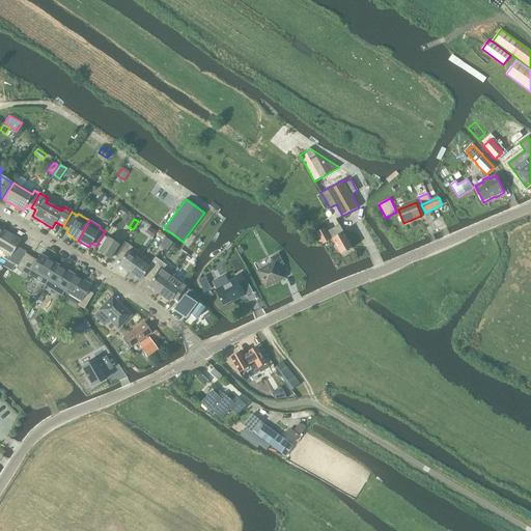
[(324,245),(333,239),(341,254),(353,248),(340,225),(333,229),(333,228),(327,232),(325,229),(317,233),(324,245)]
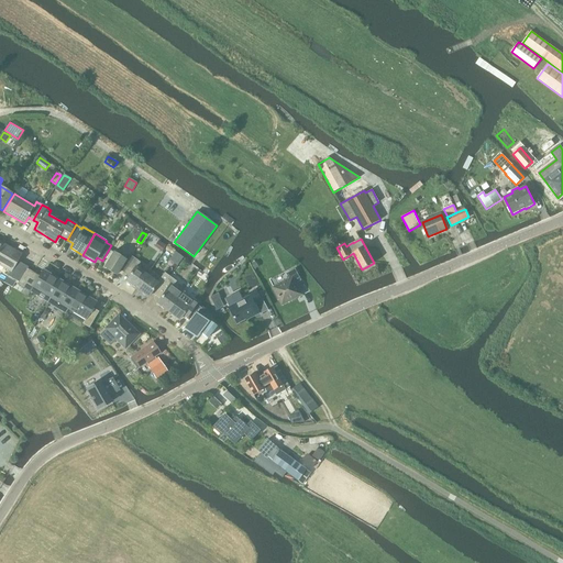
[(3,244),(0,249),(0,265),(10,272),(8,276),(19,283),(26,269),(28,267),(17,261),(21,254),(3,244)]
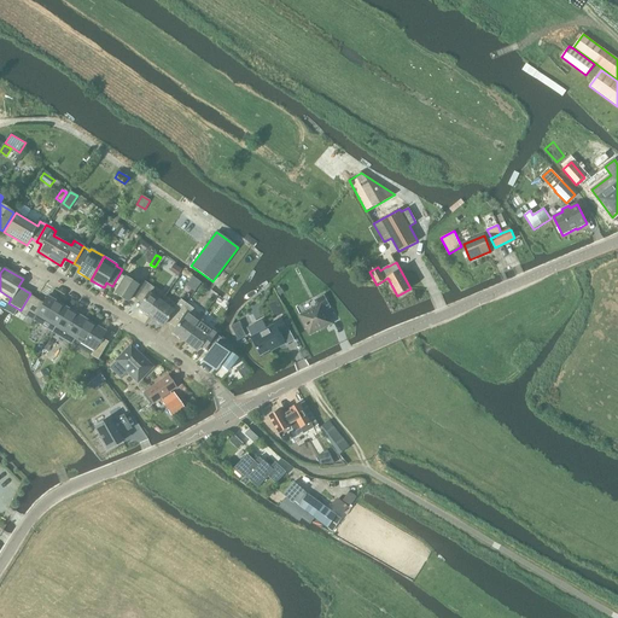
[(124,277),(114,293),(128,302),(132,296),(136,299),(147,285),(141,280),(138,285),(124,277)]
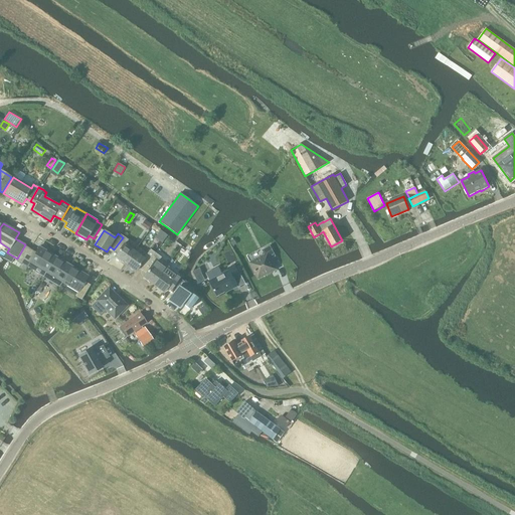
[(123,237),(114,249),(118,252),(115,256),(125,265),(134,251),(125,244),(127,240),(126,239),(124,237),(123,237)]
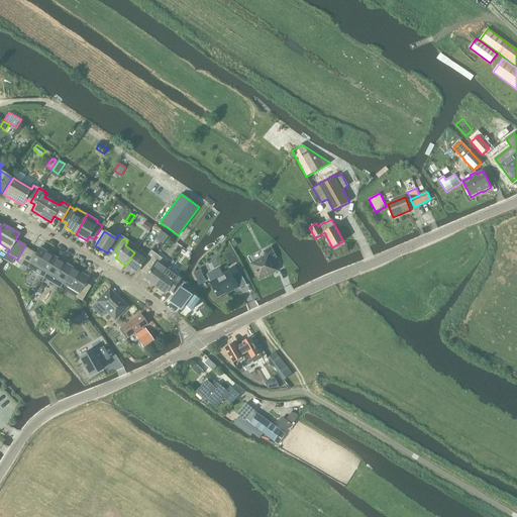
[(17,260),(16,262),(18,262),(24,267),(28,269),(43,278),(56,257),(39,248),(35,254),(30,250),(24,247),(17,260)]
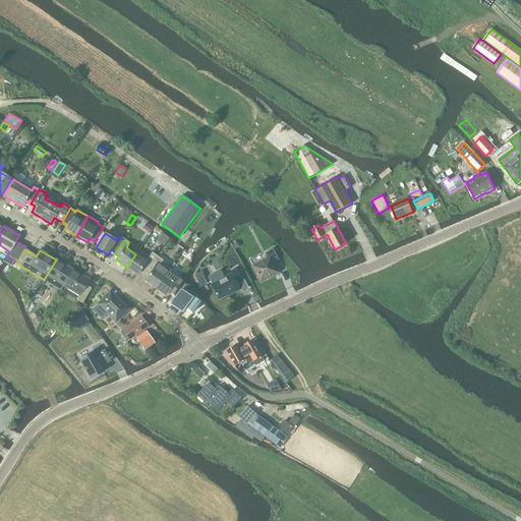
[(253,267),(262,282),(279,273),(274,263),(279,259),(274,249),(266,253),(269,259),(253,267)]
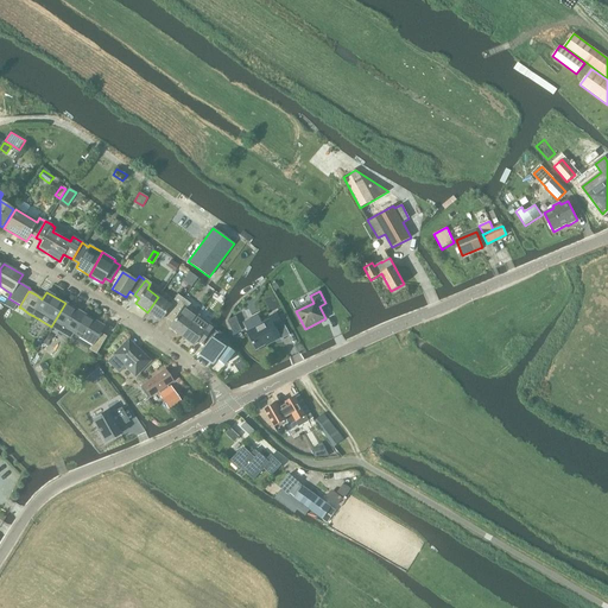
[(158,297),(147,312),(159,321),(164,316),(168,320),(183,299),(177,295),(170,305),(158,297)]
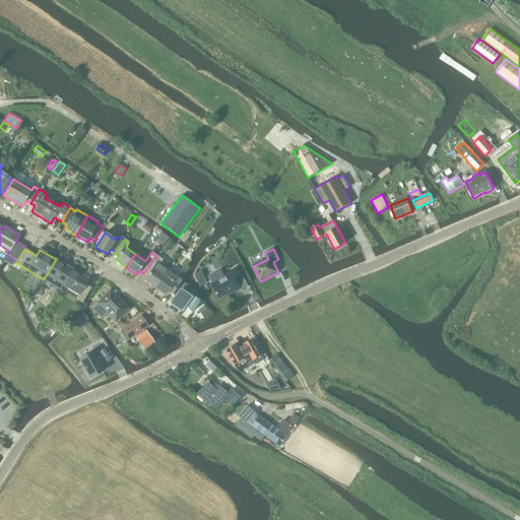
[(156,256),(143,273),(147,276),(144,280),(154,288),(169,269),(160,263),(163,260),(156,256)]
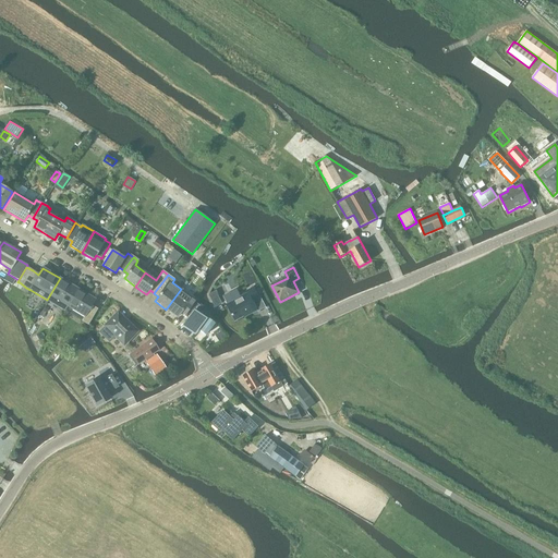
[(47,300),(63,311),(67,306),(77,289),(60,278),(47,300)]
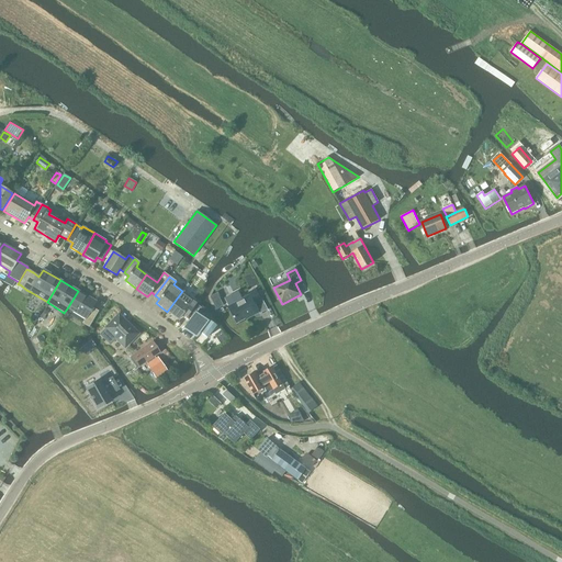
[(237,323),(250,316),(251,317),(260,313),(256,304),(262,301),(256,290),(249,293),(250,295),(228,306),(237,323)]
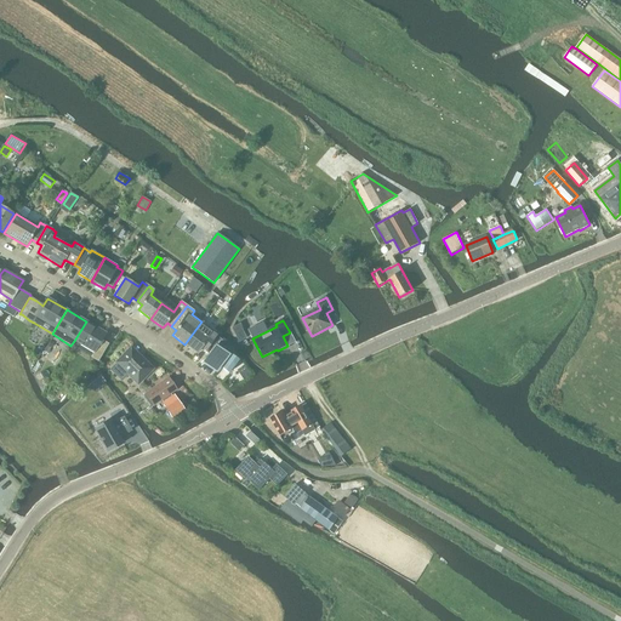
[(86,322),(74,341),(95,353),(91,357),(98,360),(108,345),(102,341),(106,334),(86,322)]
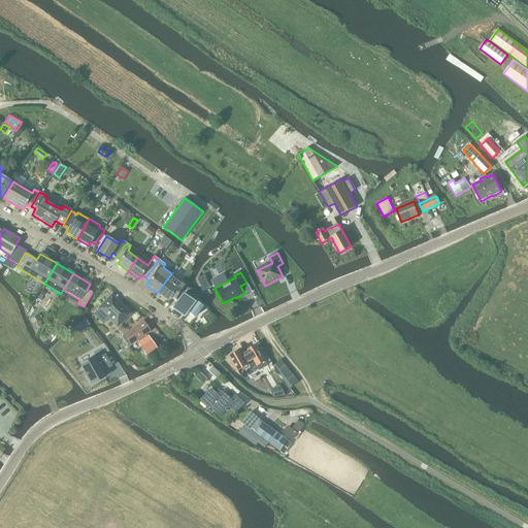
[(171,273),(157,293),(167,300),(171,296),(175,299),(185,287),(180,284),(182,282),(171,273)]
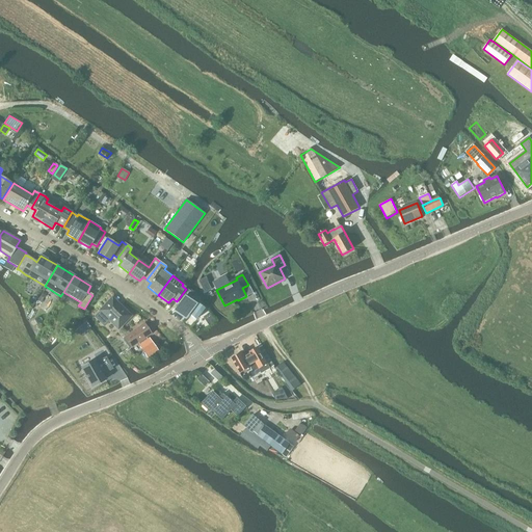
[(180,303),(175,311),(186,319),(189,315),(195,320),(204,309),(197,304),(201,300),(186,289),(177,301),(180,303)]
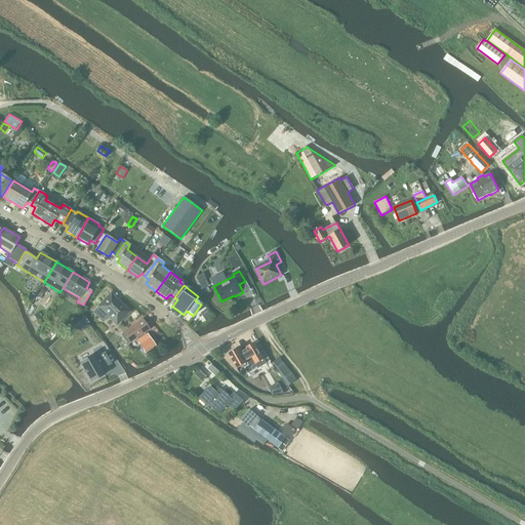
[(98,308),(93,313),(103,322),(108,317),(117,325),(129,312),(120,304),(118,306),(114,301),(113,303),(108,297),(98,307),(98,308)]
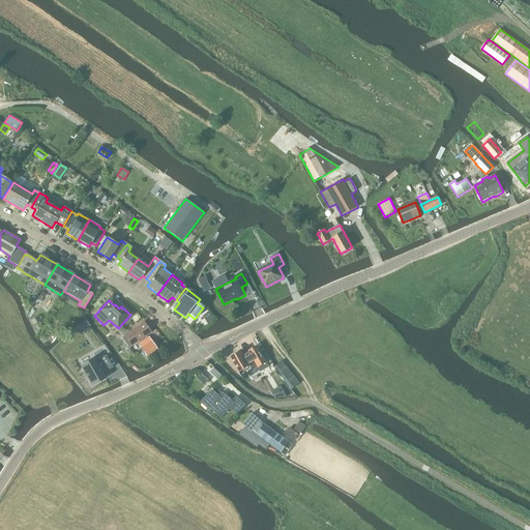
[(81,325),(86,330),(89,326),(85,321),(81,325)]
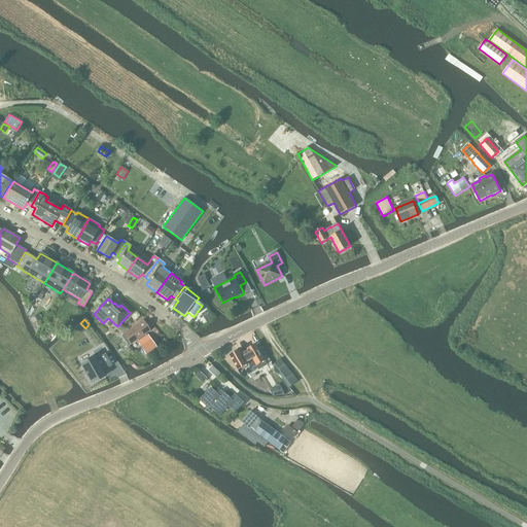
[(123,335),(130,345),(137,340),(138,342),(137,342),(147,356),(157,349),(148,335),(146,336),(145,335),(150,330),(143,320),(123,335)]
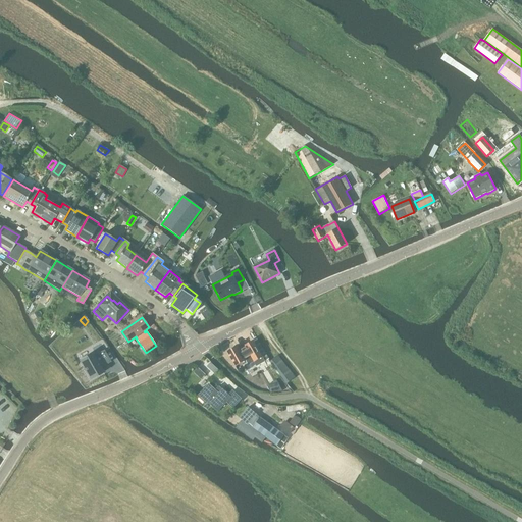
[(242,363),(244,365),(248,363),(249,365),(254,362),(256,367),(265,362),(253,342),(240,350),(238,347),(227,353),(236,367),(242,363)]
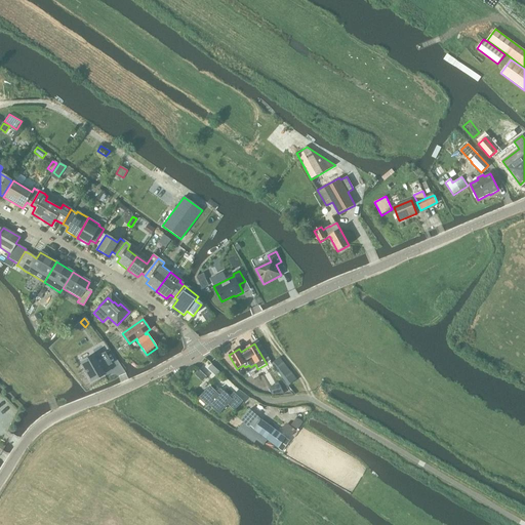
[(120,351),(124,356),(132,350),(128,345),(120,351)]
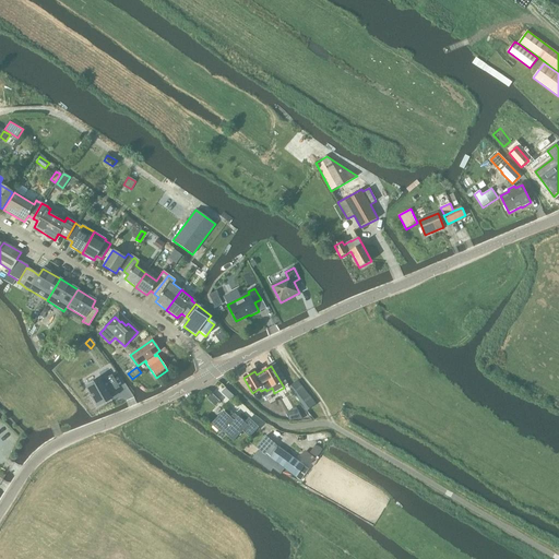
[(99,379),(85,387),(97,407),(106,402),(110,399),(107,393),(111,391),(118,388),(115,382),(111,376),(100,381),(99,379)]
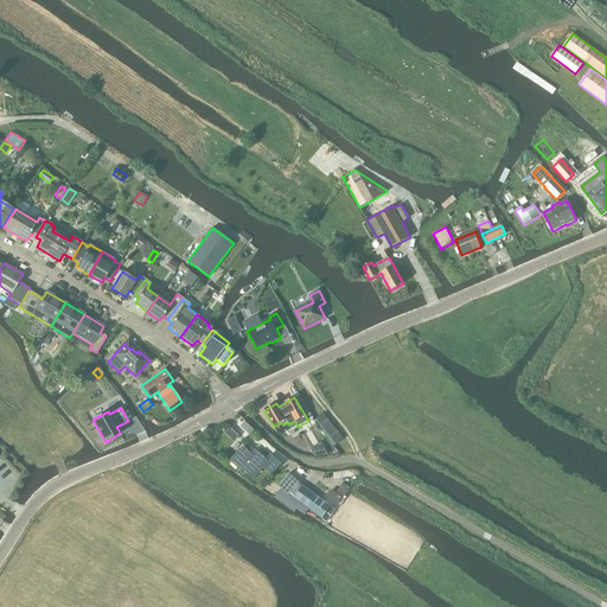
[(344,439),(324,414),(314,421),(334,446),(344,439)]
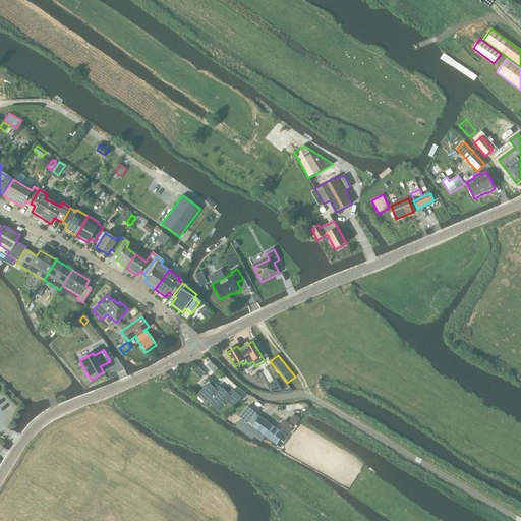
[(211,362),(208,366),(213,370),(213,369),(215,371),(218,369),(211,362)]
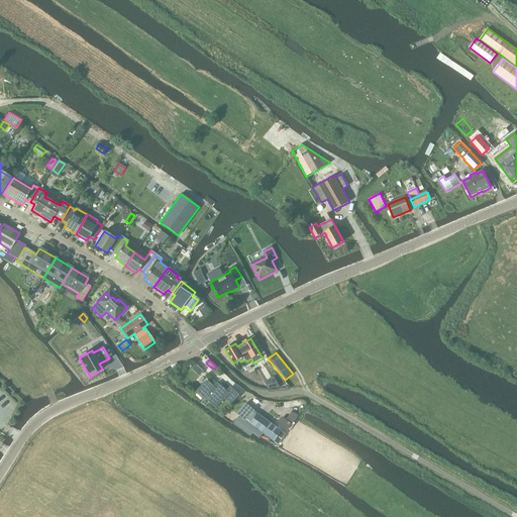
[(200,375),(204,371),(198,364),(194,368),(200,375)]
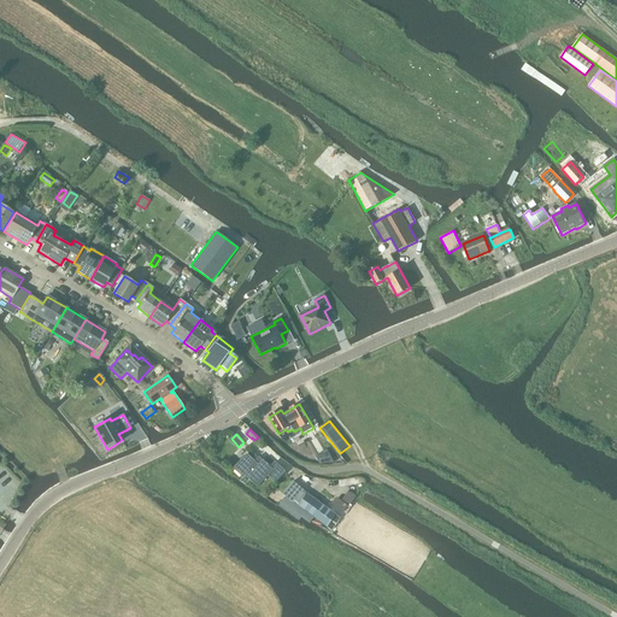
[(300,457),(305,448),(293,441),(288,450),(300,457)]
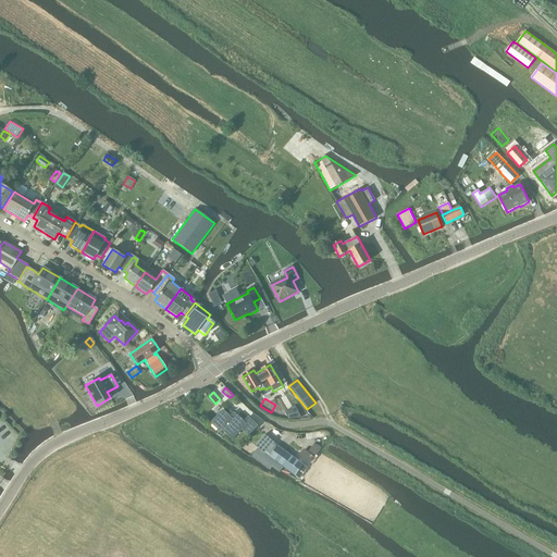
[(284,412),(288,420),(301,419),(295,407),(284,412)]
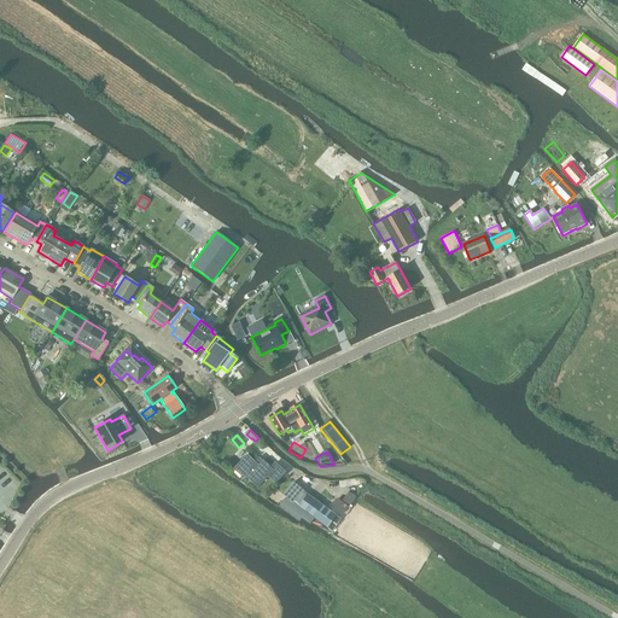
[(255,462),(248,455),(234,470),(244,478),(246,476),(258,488),(268,476),(277,483),(286,473),(275,464),(272,468),(264,461),(263,462),(260,458),(255,462)]
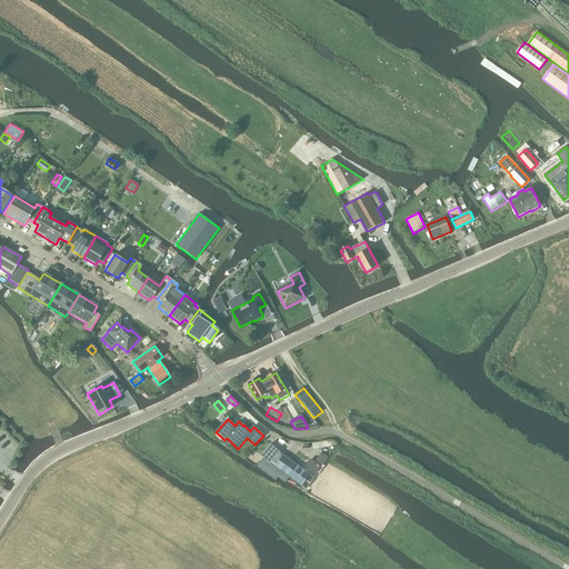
[(263,457),(290,477),(307,489),(315,477),(302,468),(301,469),(283,456),(282,456),(279,453),(280,452),(271,445),(261,455),(263,457)]
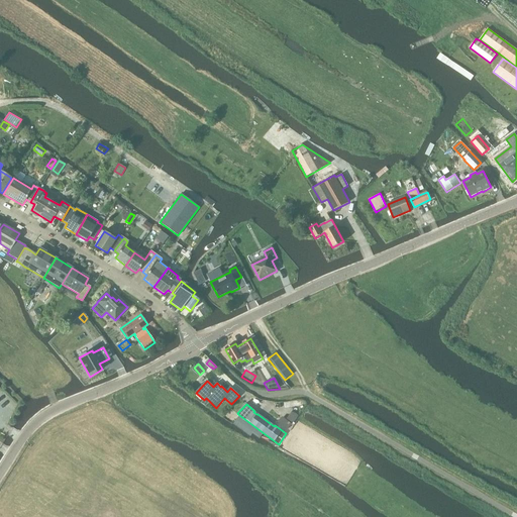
[(292,412),(286,419),(292,424),(298,416),(292,412)]
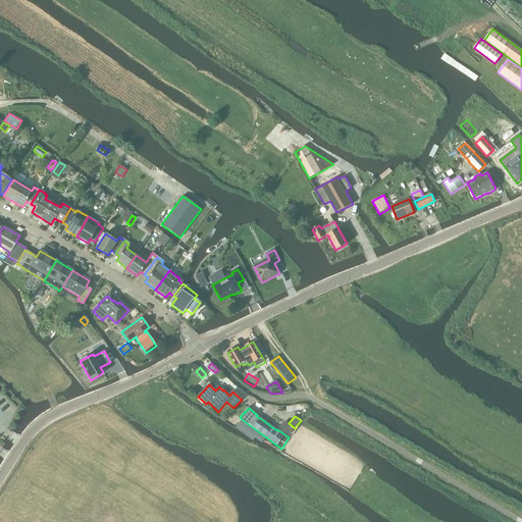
[(242,421),(237,428),(254,439),(255,437),(262,442),(265,438),(242,421)]
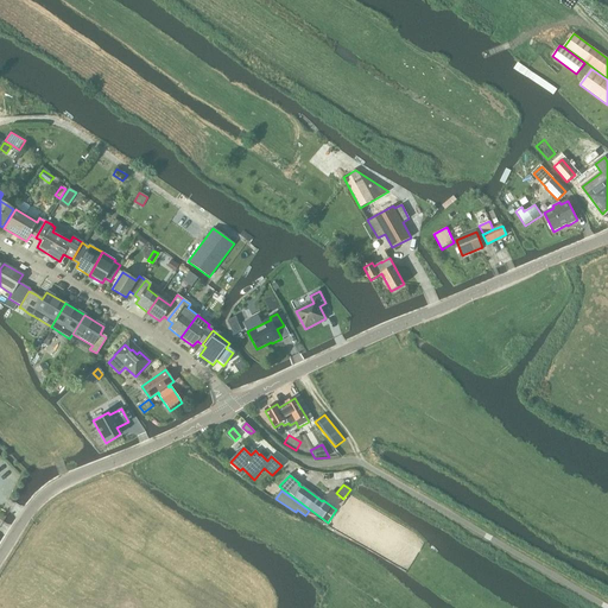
[(333,491),(328,496),(339,505),(343,499),(336,493),(333,491)]
